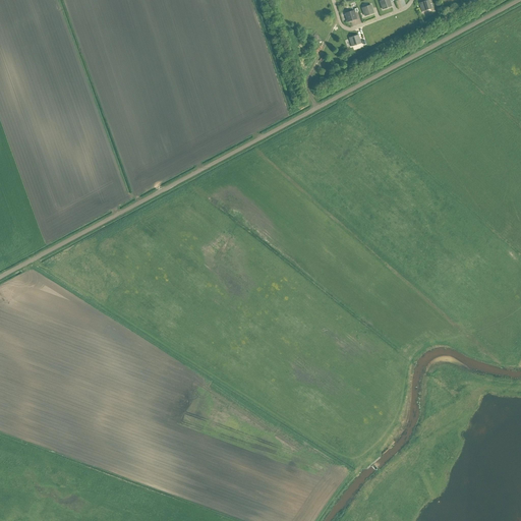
[(390,0),(382,0),(380,1),(383,10),(392,6),(390,0)]
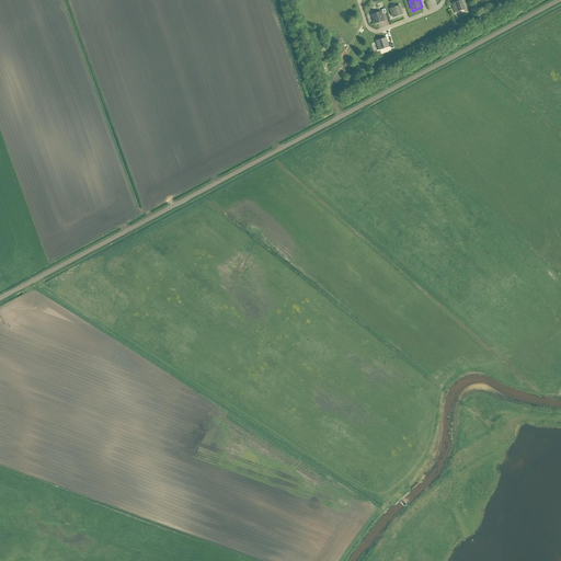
[(460,0),(451,3),(454,12),(464,10),(460,0)]
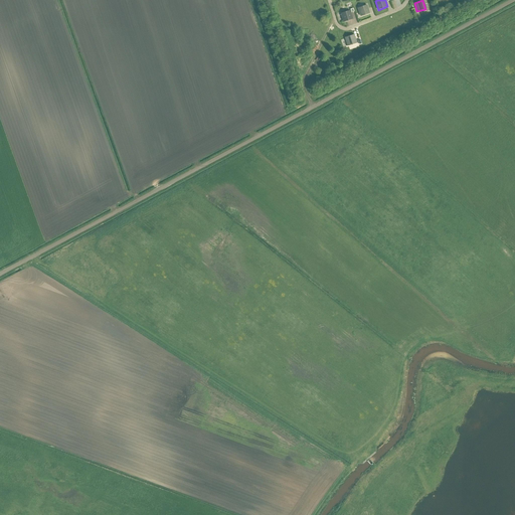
[(366,5),(357,8),(360,16),(369,13),(366,5)]
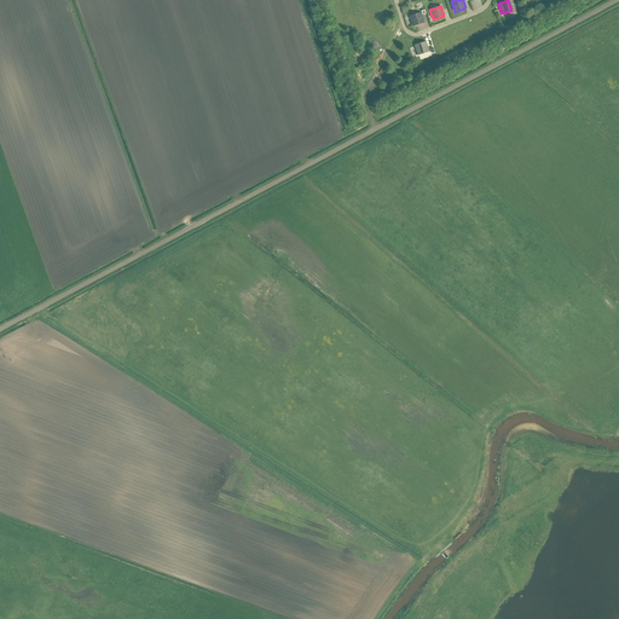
[(424,23),(421,12),(410,16),(414,27),(424,23)]
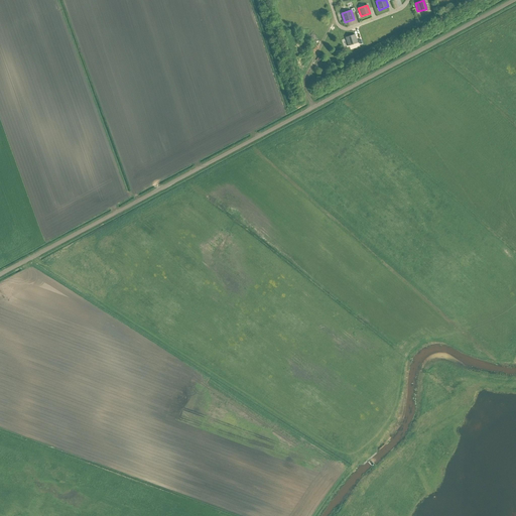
[(357,43),(354,35),(346,37),(348,45),(357,43)]
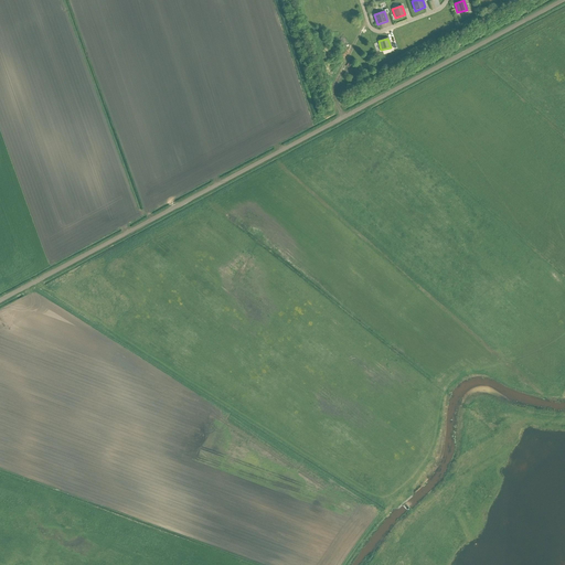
All buildings are outlined.
